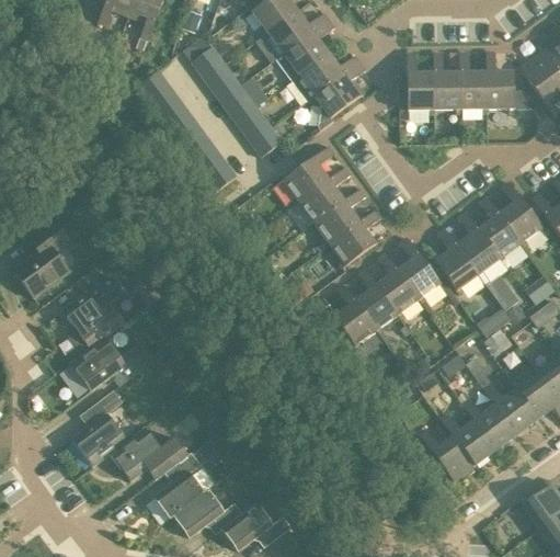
[(111,9),(127,14),(133,0),(104,0),(94,26),(103,30),(111,9)]
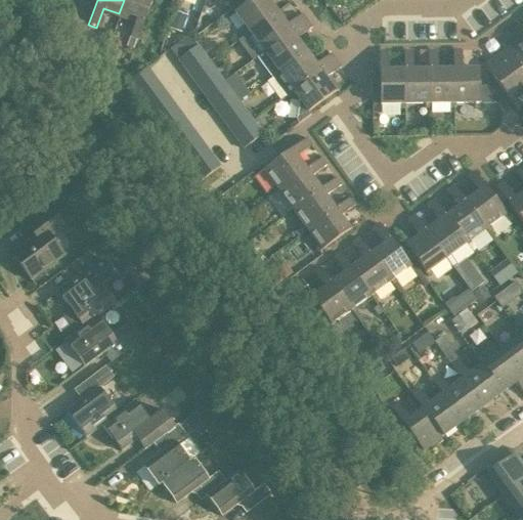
[(124,0),(119,13),(134,19),(130,33),(138,36),(151,0),(124,0)]
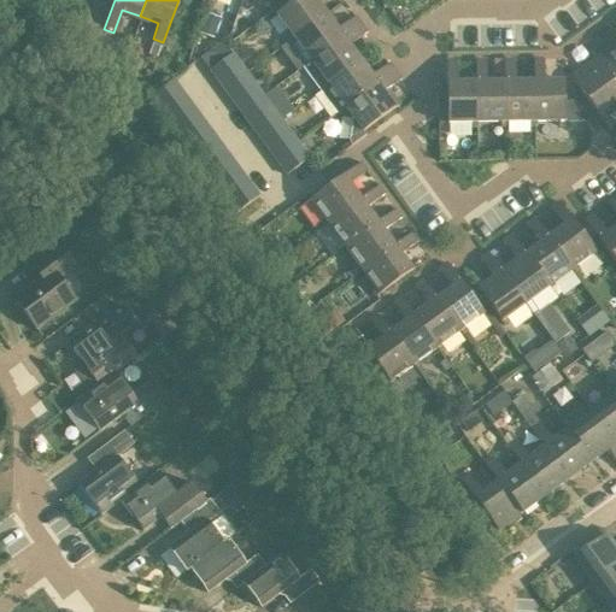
[(288,34),(292,39),(328,11),(320,0),(292,0),(277,11),(292,30),(288,34)]
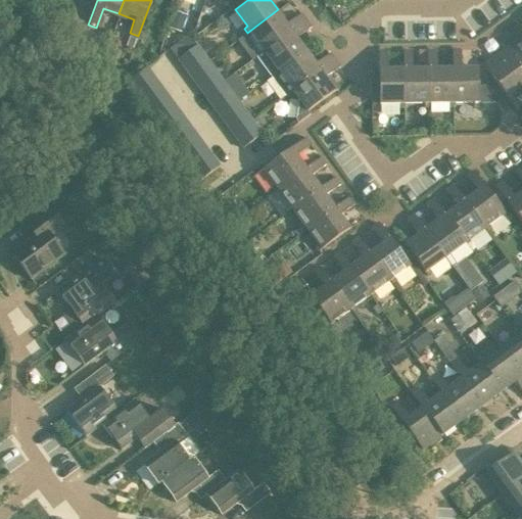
[(175,7),(169,25),(181,29),(187,12),(175,7)]
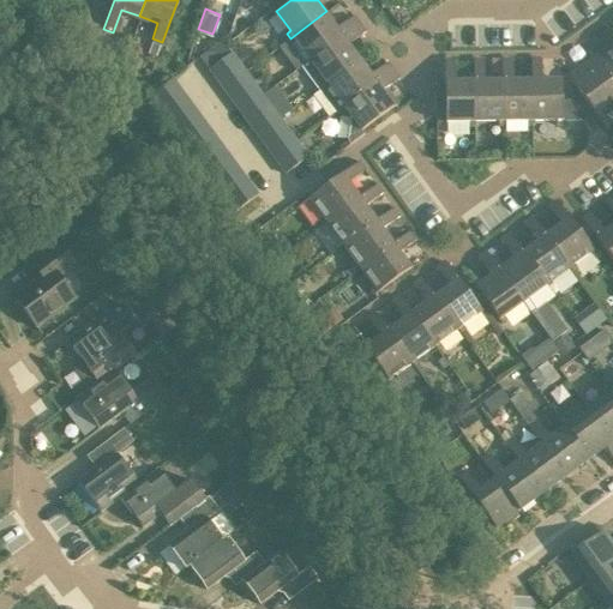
[(301,62),(302,64),(360,22),(354,14),(337,26),(326,11),(290,38),(293,42),(296,40),(310,56),(301,62)]
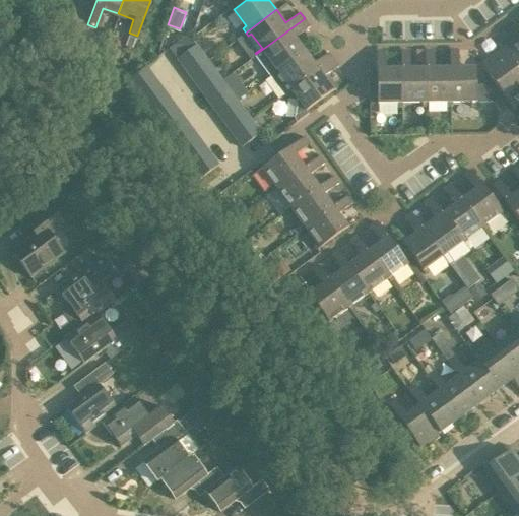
[(256,54),(270,74),(306,49),(296,36),(310,25),(305,18),(256,54)]
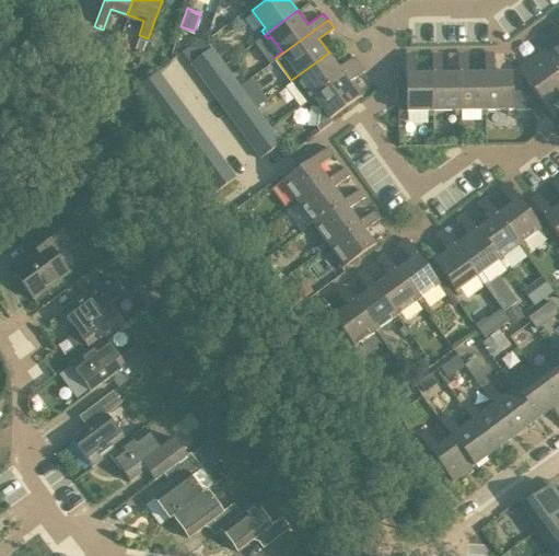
[(558,37),(539,51),(558,78),(558,37)]
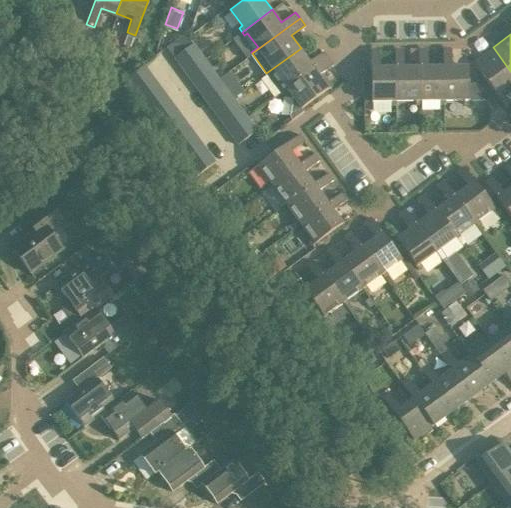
[(201,51),(194,40),(192,42),(174,56),(181,66),(201,51)]
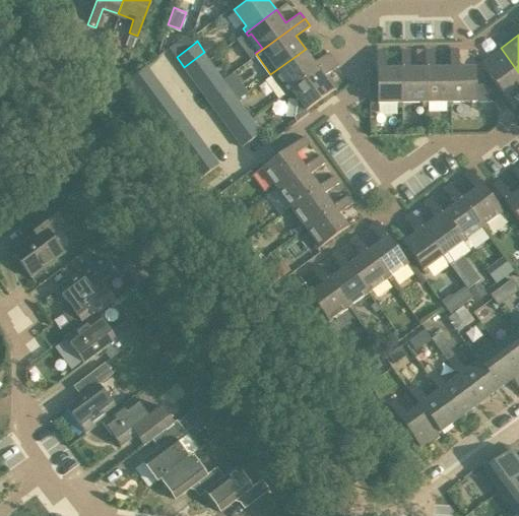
[(450,47),(450,65),(451,100),(471,100),(471,103),(476,103),(476,99),(492,99),(480,82),(475,83),(475,65),(459,65),(459,46),(450,47)]
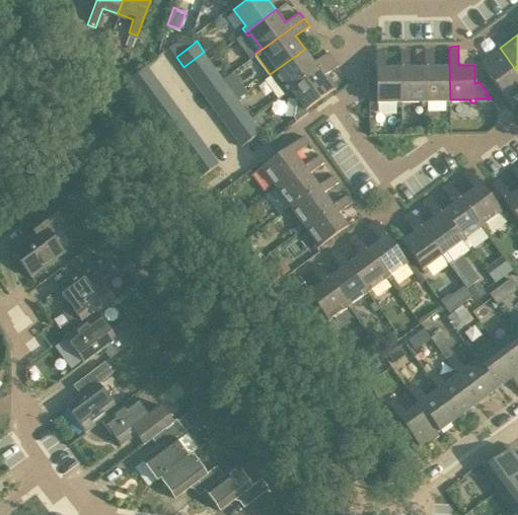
[(401,99),(401,100),(421,99),(421,103),(426,103),(426,99),(426,66),(425,66),(409,66),(409,47),(400,47),(400,66),(401,99)]
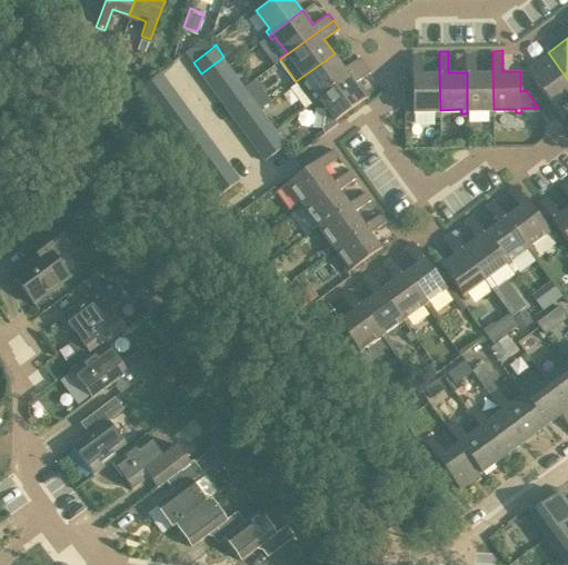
[(466,51),(466,72),(467,72),(467,109),(488,109),(488,112),(494,112),(494,109),(492,71),(476,71),(475,51),(466,51)]
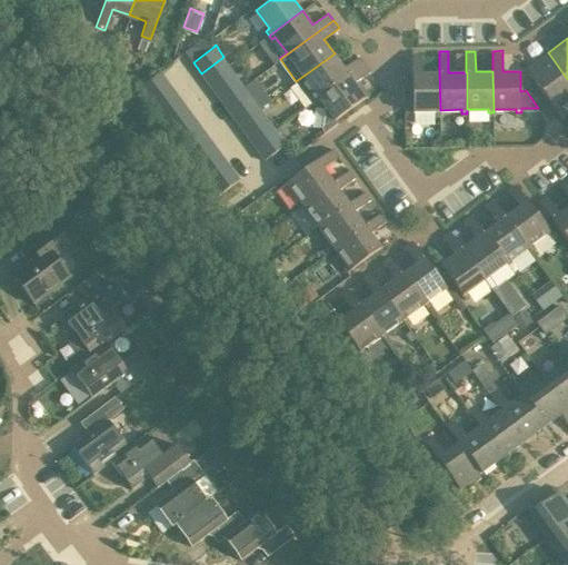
[(440,110),(440,109),(439,72),(421,72),(421,52),(412,52),(412,110),(435,109),(435,112),(440,112),(440,110)]
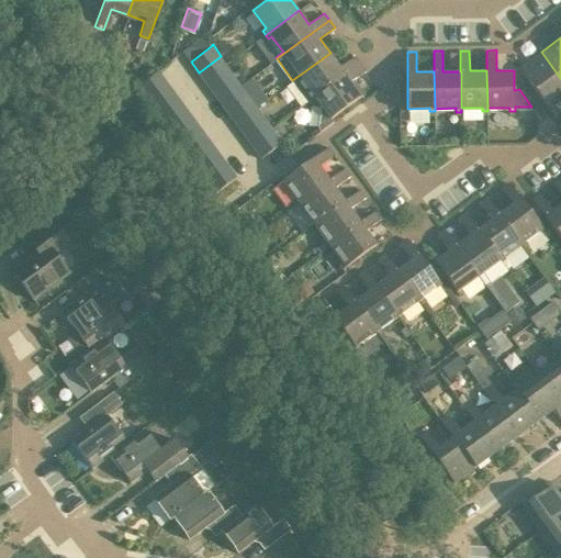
[(560,78),(541,52),(519,67),(543,100),(559,90),(560,92),(560,78)]
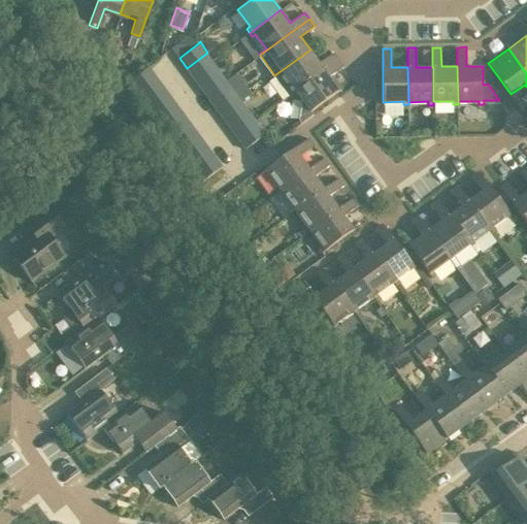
[(296,90),(339,59),(334,51),(319,62),(310,50),(274,75),(289,95),(296,90)]
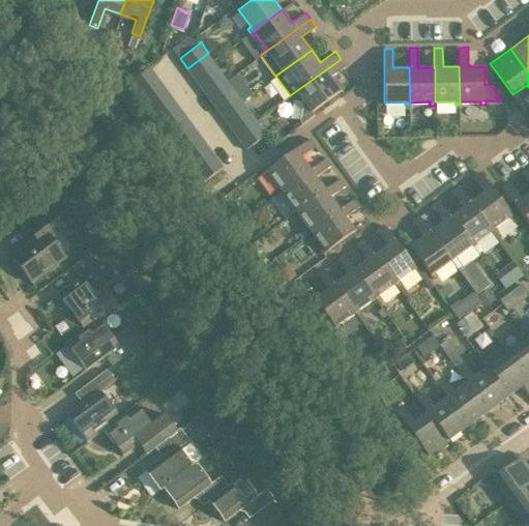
[(341,59),(297,90),(303,98),(297,104),(296,112),(300,118),(299,119),(301,122),(315,113),(313,110),(341,90),(331,77),(346,66),(341,59)]
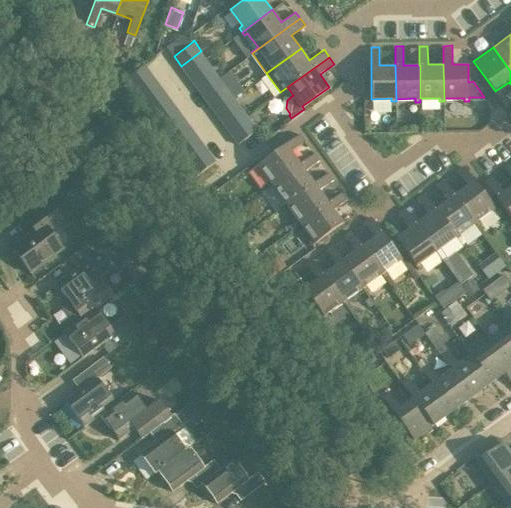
[(125,78),(132,87),(152,72),(145,63),(125,78)]
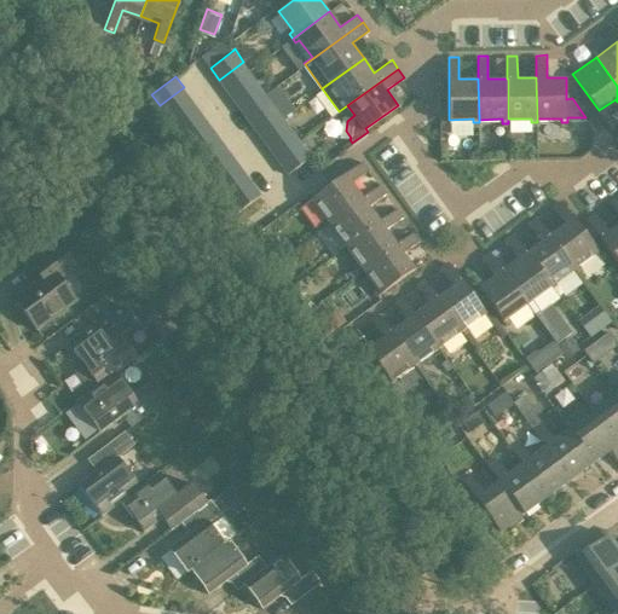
[(266,91),(256,79),(232,98),(241,109),(266,91)]
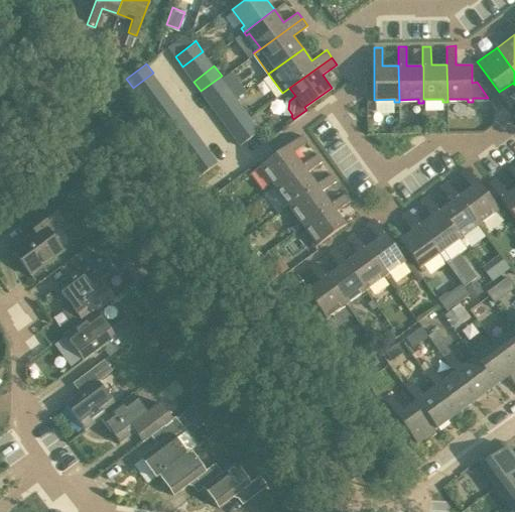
[(133,88),(140,98),(160,83),(153,73),(133,88)]
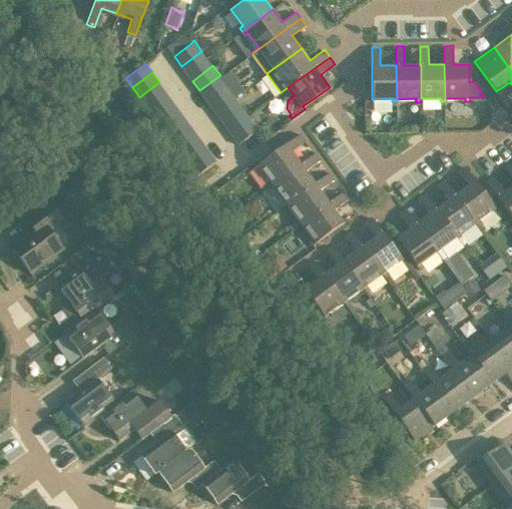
[(199,90),(206,100),(227,85),(220,75),(199,90)]
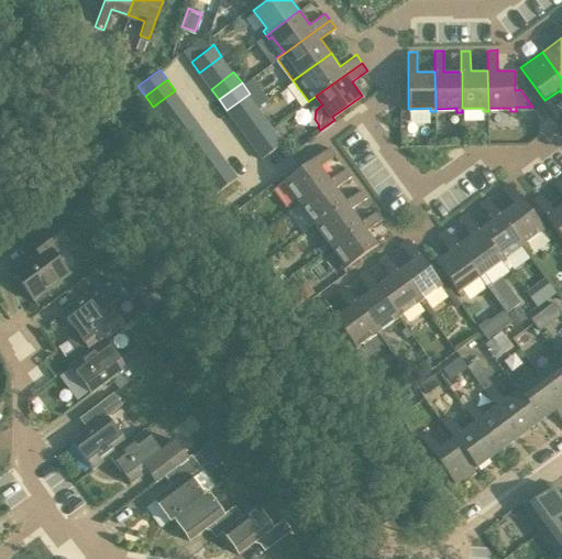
[(153,107),(161,118),(184,101),(175,90),(153,107)]
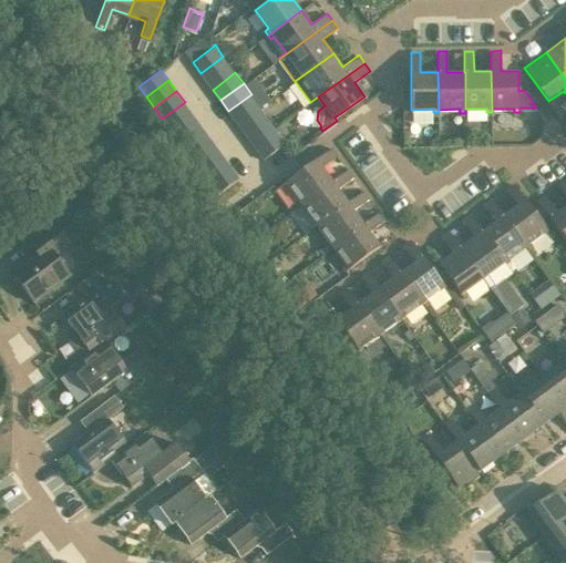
[(162,119),(170,129),(192,112),(185,102),(162,119)]
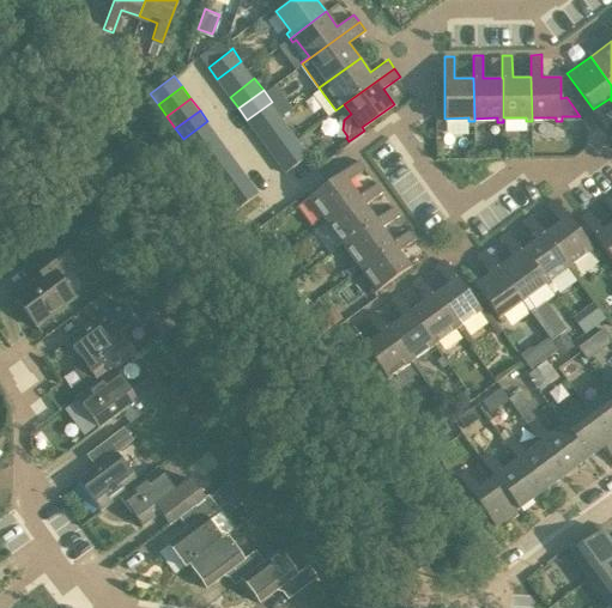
[(183,139),(192,151),(217,133),(207,121),(183,139)]
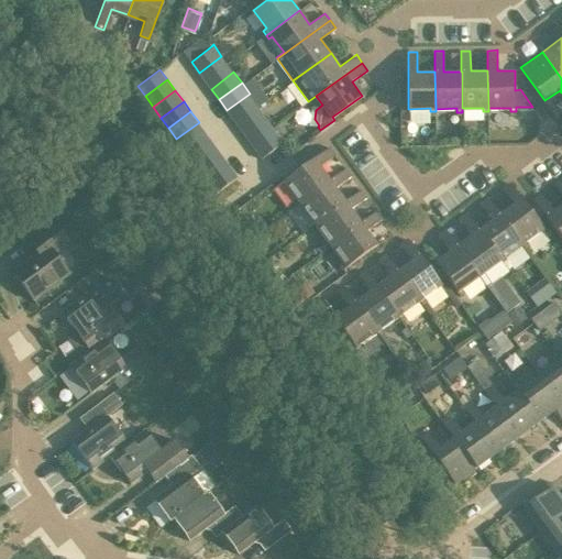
[(270,121),(263,111),(240,128),(248,138),(270,121)]
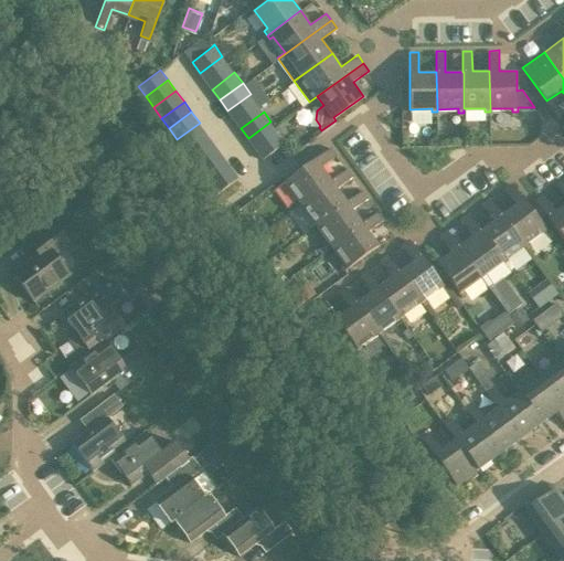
[(278,131),(270,122),(248,138),(256,149),(278,131)]
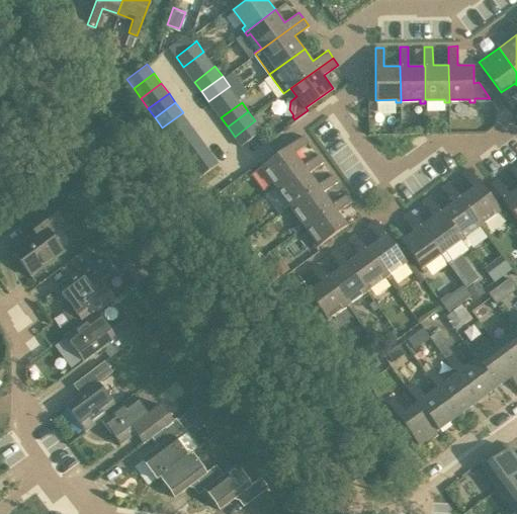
[(162,127),(169,137),(190,122),(183,112),(162,127)]
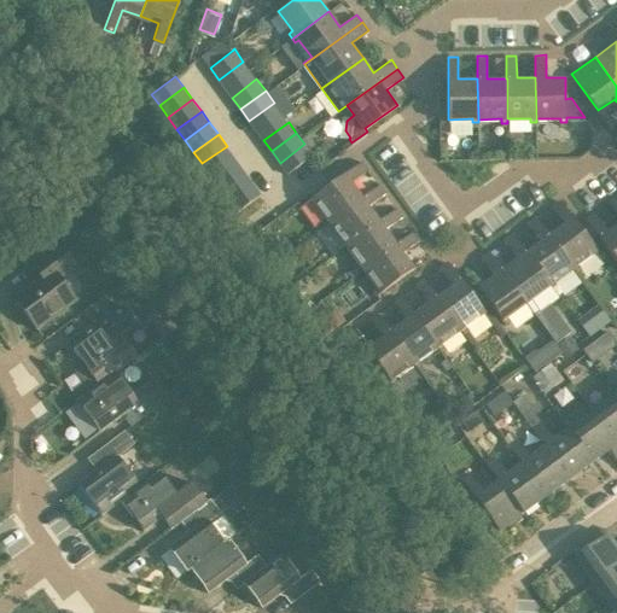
[(202,163),(211,176),(236,157),(227,146),(202,163)]
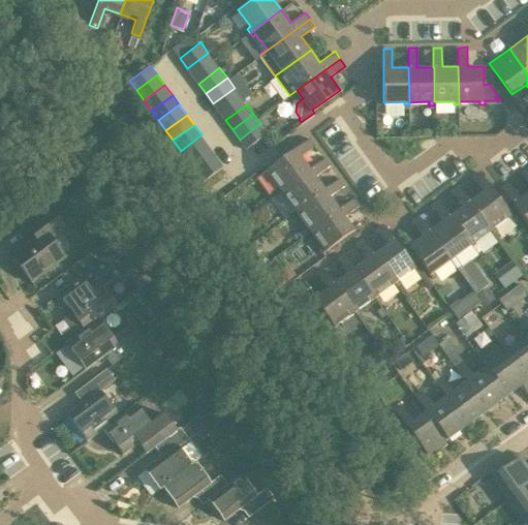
[(181,151),(188,160),(209,145),(202,134),(181,151)]
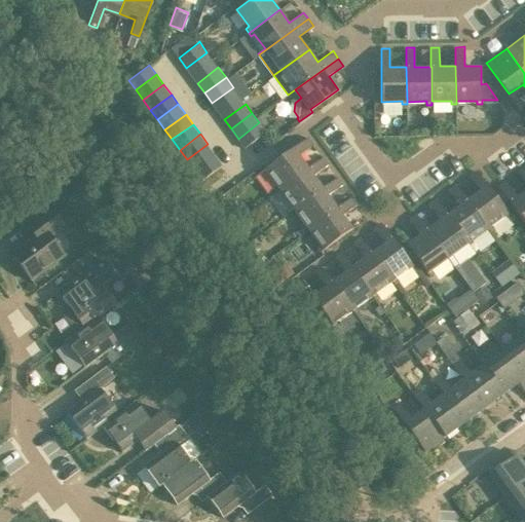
[(277,189),(279,187),(307,166),(298,153),(313,142),(308,135),(265,166),(276,183),(274,185),(277,189)]
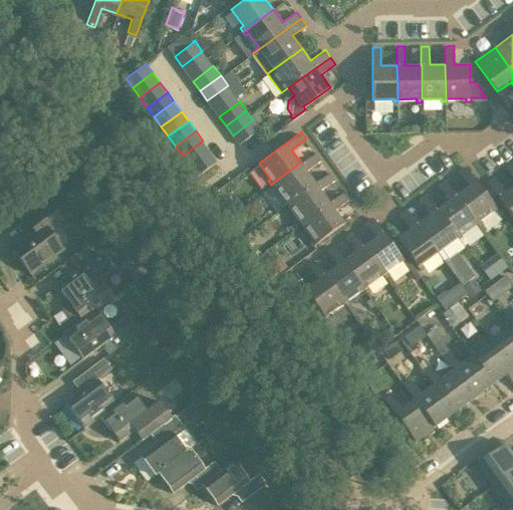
[(183,156),(190,165),(210,151),(203,141),(183,156)]
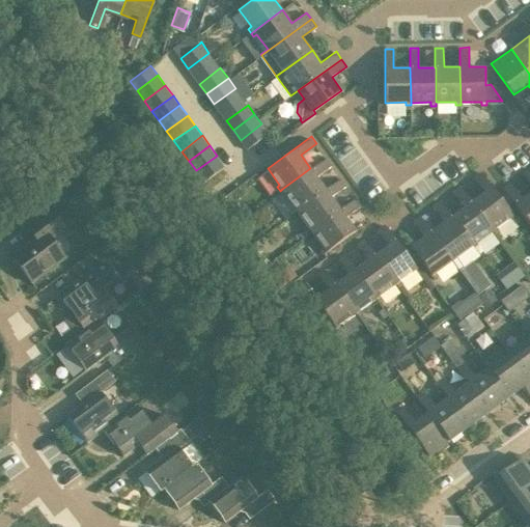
[(217,156),(196,170),(204,182),(224,165),(217,156)]
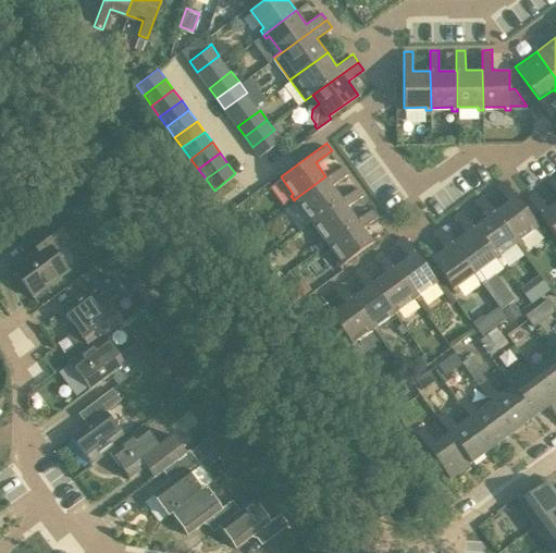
[(309,221),(311,219),(341,197),(331,183),(347,171),(342,164),(325,176),(296,198),(309,216),(306,218),(309,221)]
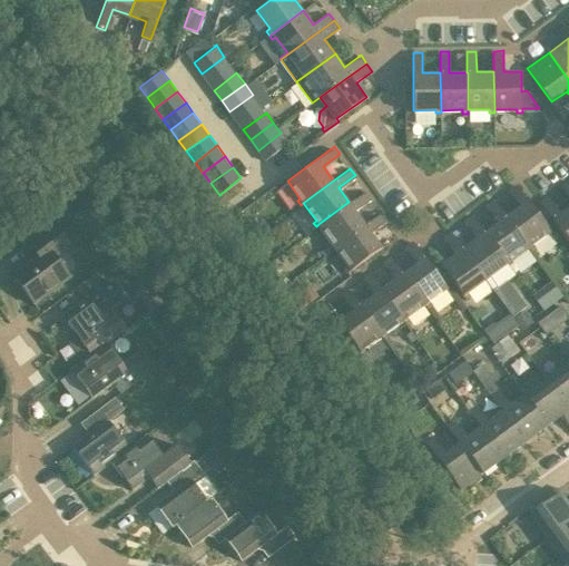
[(520,205),(507,215),(529,245),(531,249),(536,245),(533,243),(551,230),(517,183),(509,189),(520,205)]
